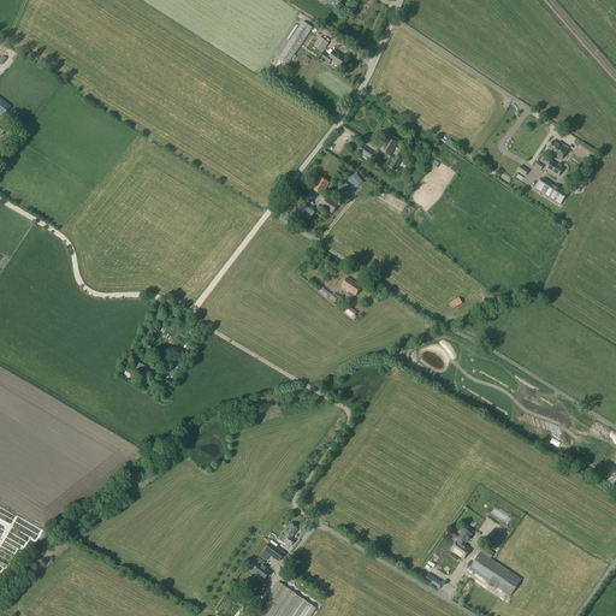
[(319,0),(323,1),(338,10),(343,0),(319,0)]
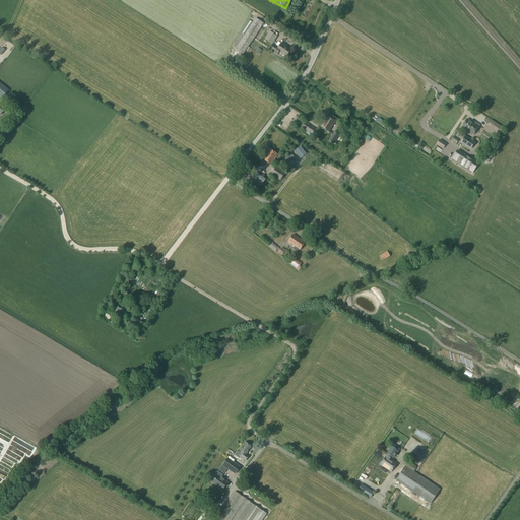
[(244,37),(236,50),(240,53),(244,55),(253,41),(263,24),(256,18),(244,37)]
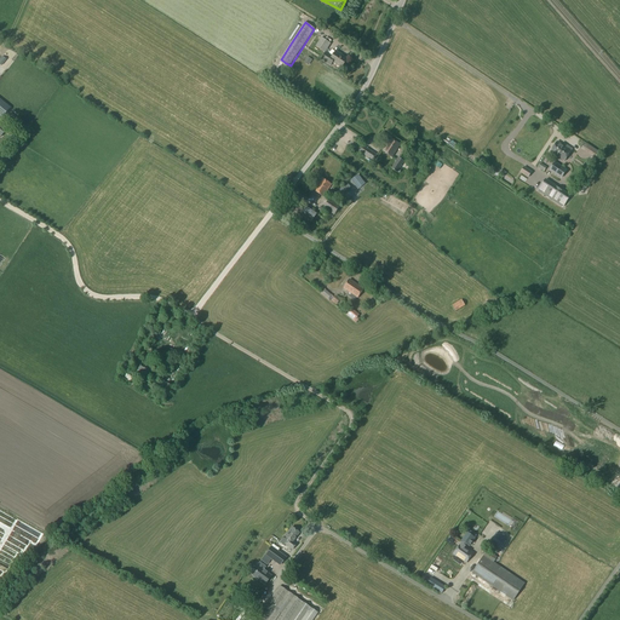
[(322,38),(316,47),(325,53),(331,44),(327,41),(322,38)]
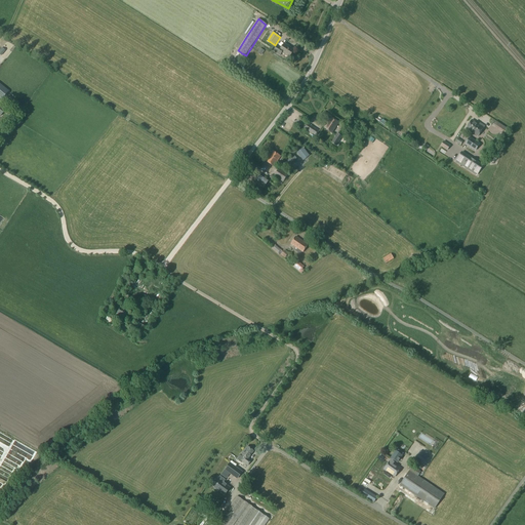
[(276,44),(272,51),(280,55),(281,53),(289,58),(290,57),(294,51),(294,50),(284,44),(282,48),(276,44)]
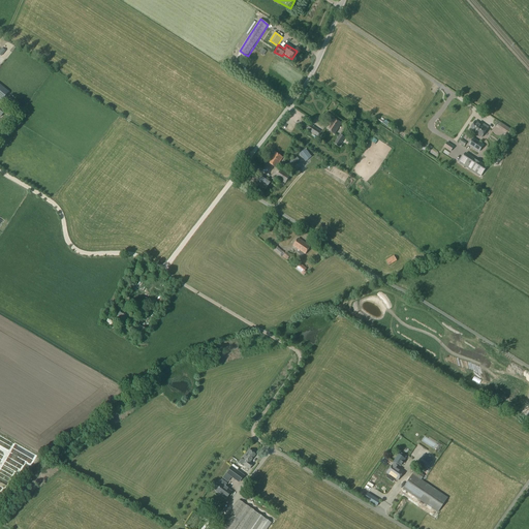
[(301,119),(298,124),(318,137),(321,132),(301,119)]
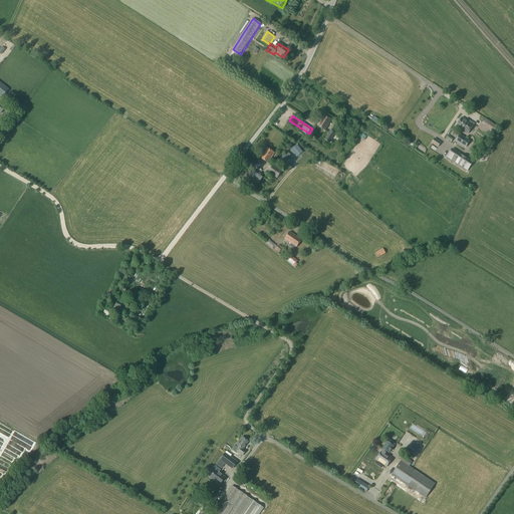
[(321,120),(317,125),(325,131),(332,120),(324,115),(323,117),(321,115),(319,119),(321,120)]
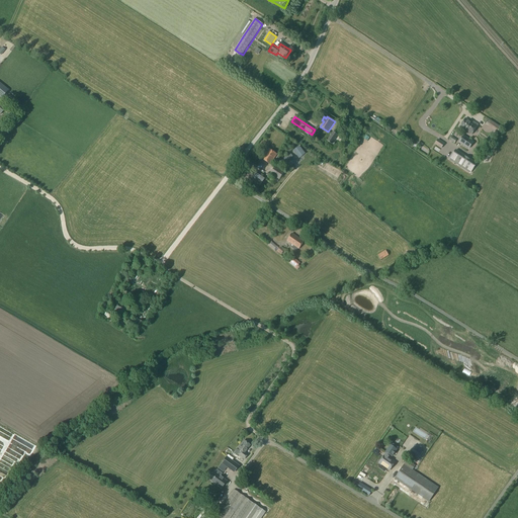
[(465,120),(459,128),(471,137),(478,126),(472,122),(470,125),(468,123),(468,122),(465,120)]
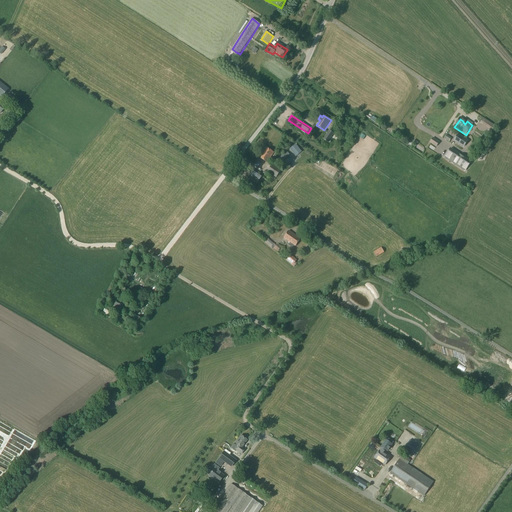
[(483,119),(481,123),(492,131),(495,126),(483,119)]
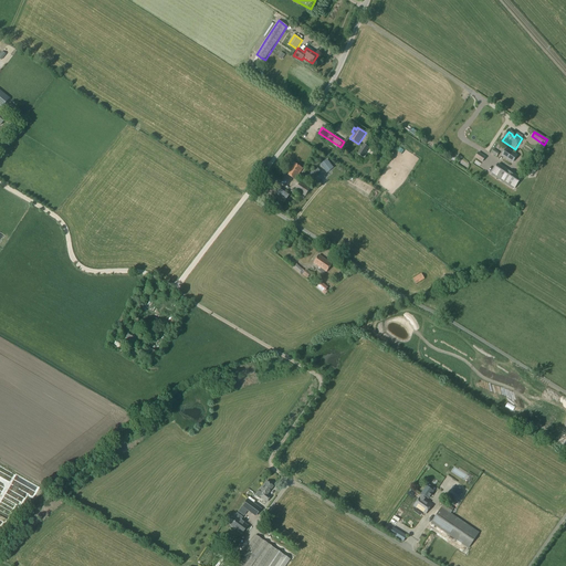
[(303,158),(311,148),(297,139),(291,148),(303,158)]
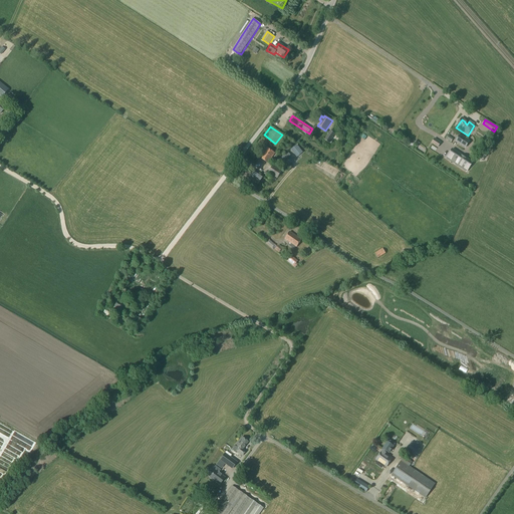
[(330,131),(324,140),(329,144),(335,135),(330,131)]
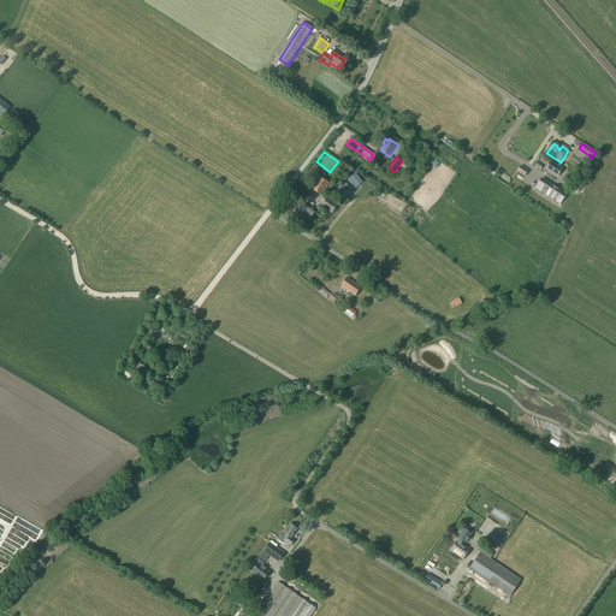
[(551,164),(546,172),(557,179),(563,171),(551,164)]
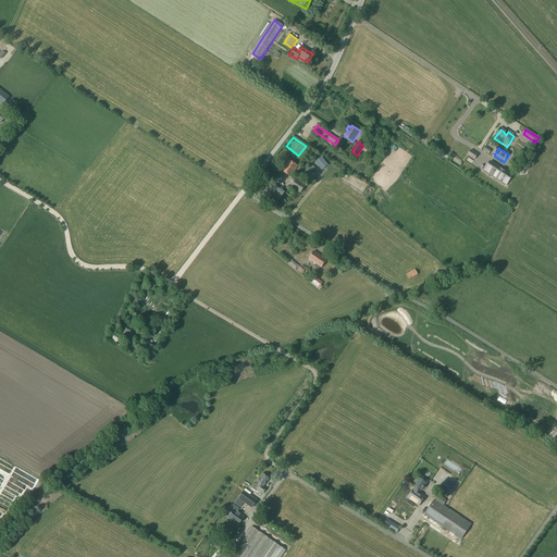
[(473,160),(477,156),(470,151),(467,156),(473,160)]
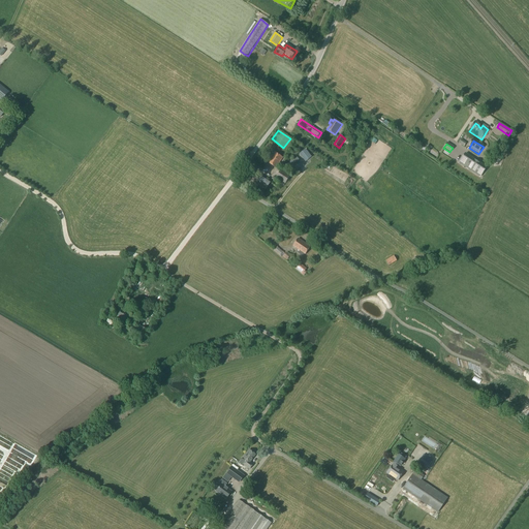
[(311,157),(305,150),(300,154),(305,162),(311,157)]
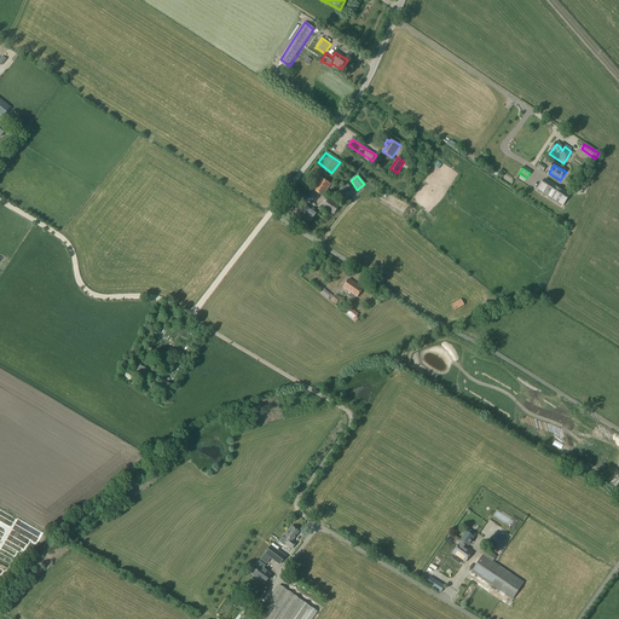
[(320,177),(312,190),(323,197),(331,185),(325,181),(325,180),(320,177)]
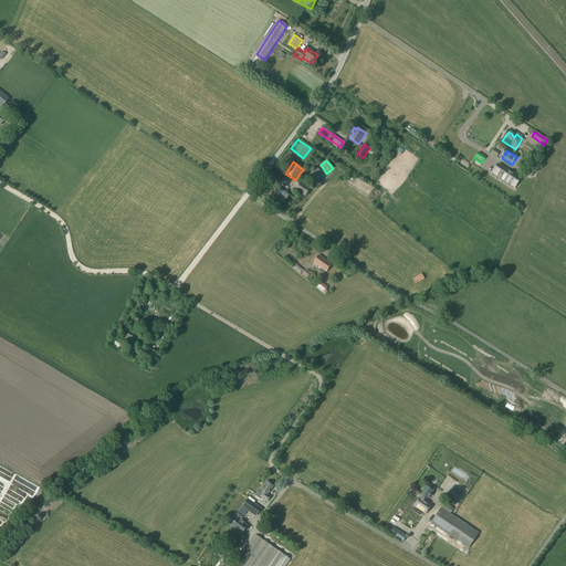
[(512,176),(496,166),(491,175),(513,189),(515,186),(509,180),(512,176)]
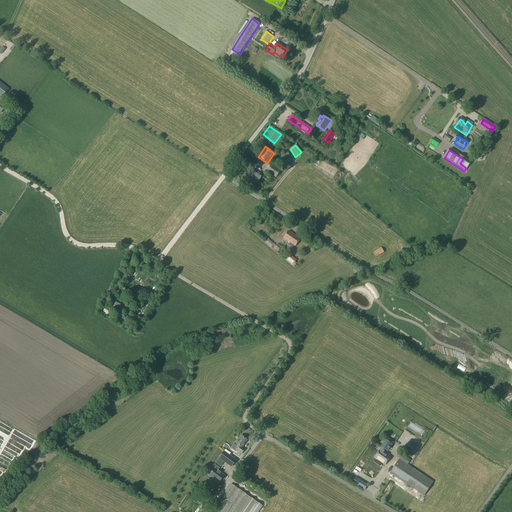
[(231,151),(226,158),(228,160),(230,161),(235,154),(231,151)]
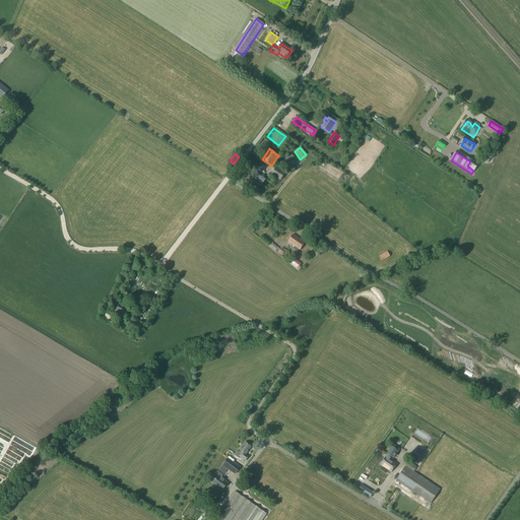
[(244,166),(239,172),(246,177),(243,181),(259,191),(266,180),(244,166)]
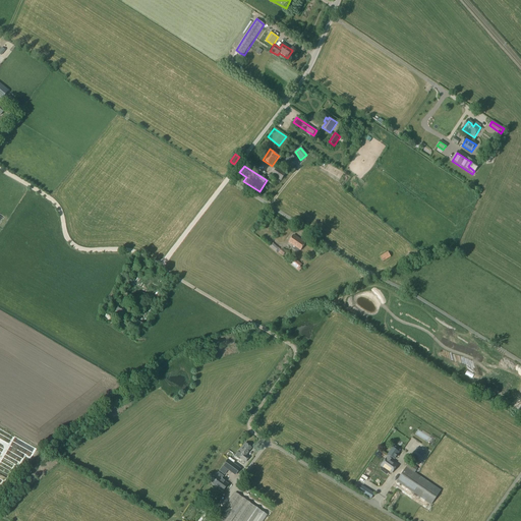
[(277,167),(272,175),(281,181),(287,173),(277,167)]
